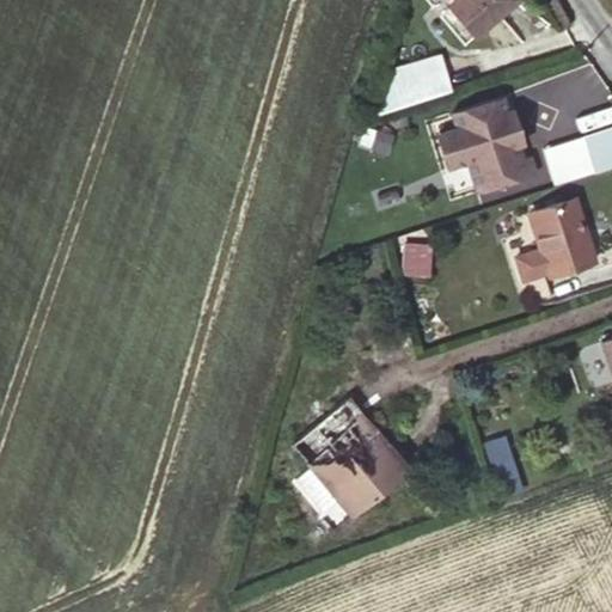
[(558,35),(528,0),(471,0),(469,4),(496,36),(481,49),(508,79),(558,35)]
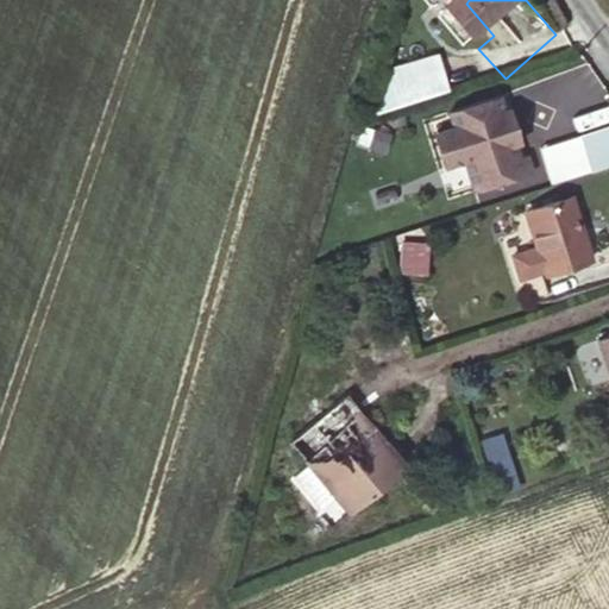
[(388,63),(390,87),(444,81),(441,57),(388,63)]
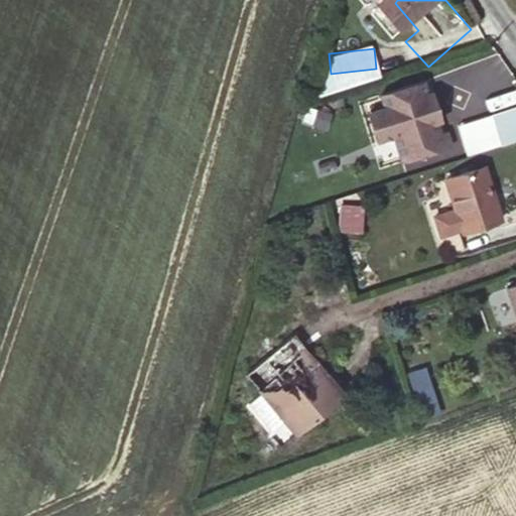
[(515,105),(490,115),(501,146),(515,141),(515,105)]
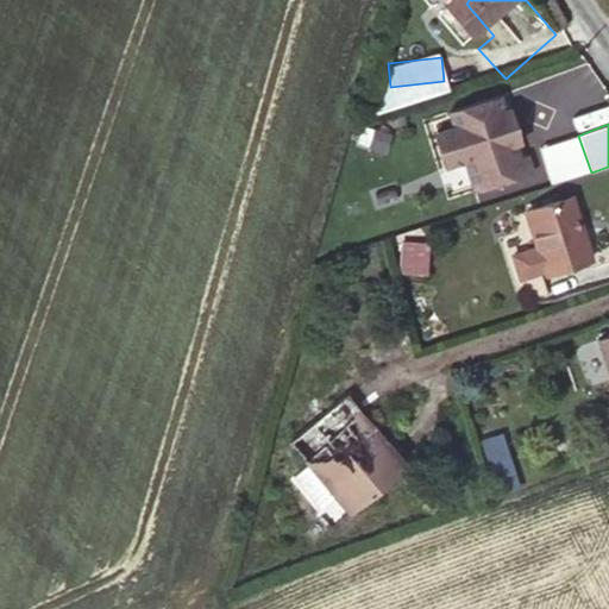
[(537,136),(481,154),(502,226),(570,206),(565,187),(554,192),(537,136)]
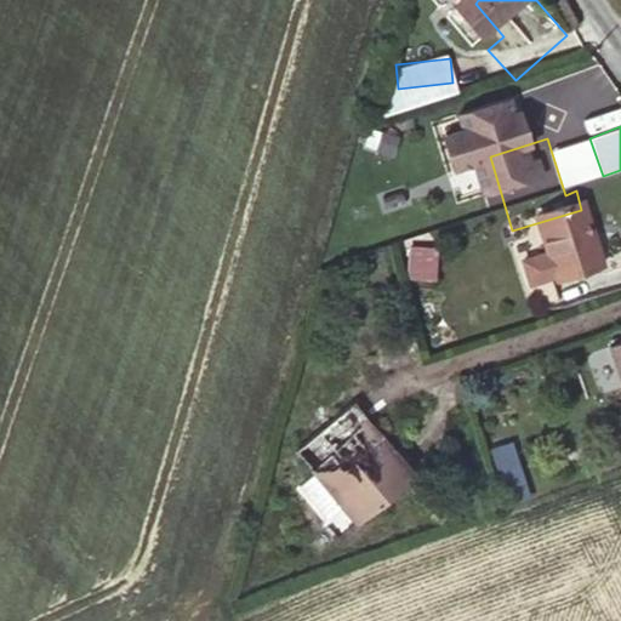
[(620,258),(616,243),(567,257),(585,323),(620,312),(620,258)]
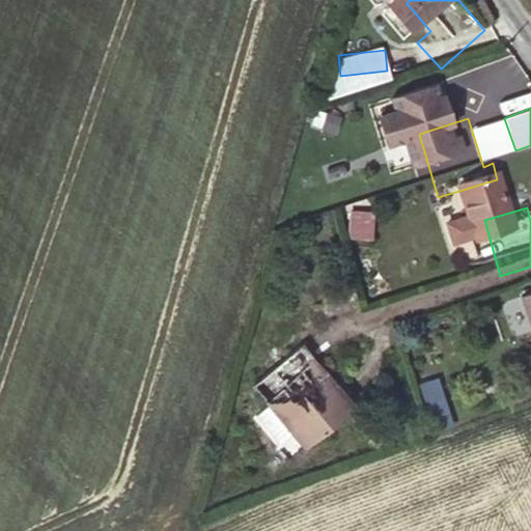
[(374,238),(373,208),(348,210),(348,239),(374,238)]
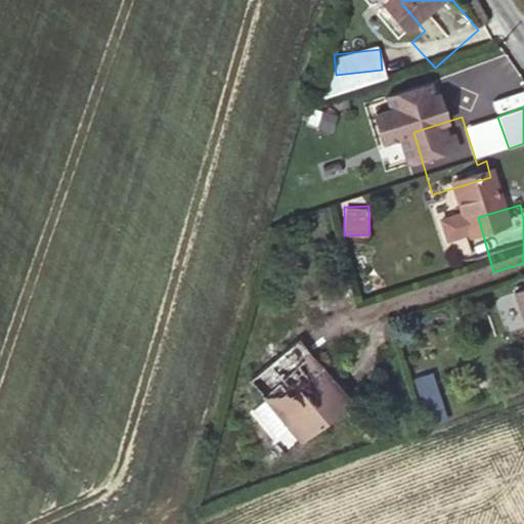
[(357,379),(336,346),(285,383),(298,402),(286,412),(306,441),(319,431),(332,448),(382,411),(367,392),(360,396),(351,384),(357,379)]
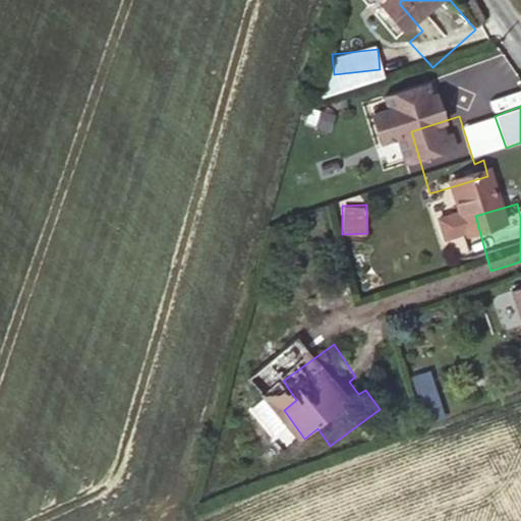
[(425,422),(444,418),(430,370),(413,375),(425,422)]
